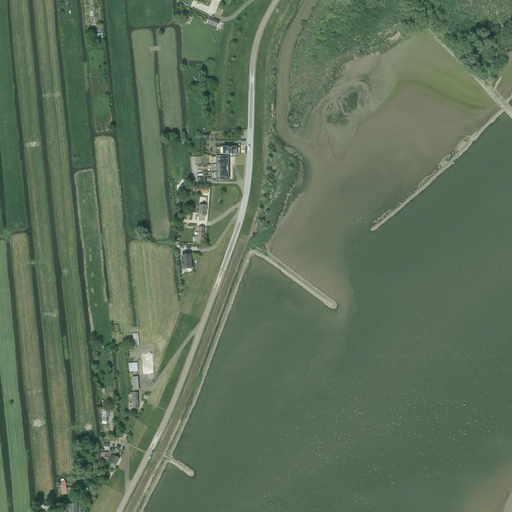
[(207,24),(217,28),(220,21),(209,17),(207,24)]
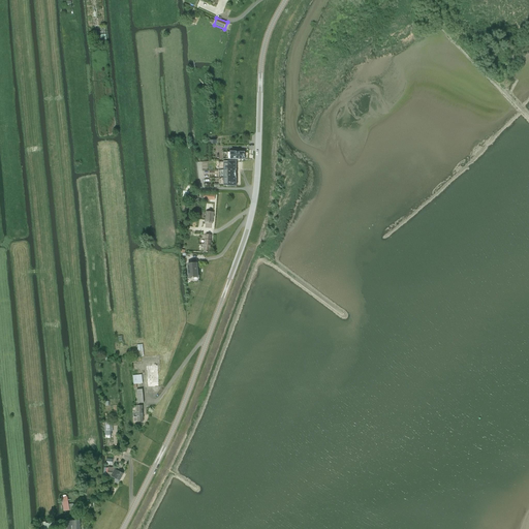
[(219,162),(219,170),(236,170),(236,162),(228,162),(219,162)]
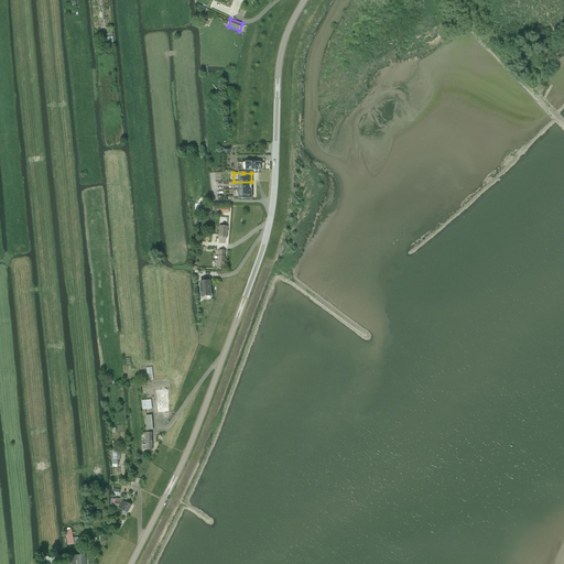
[(234,198),(240,198),(243,198),(251,198),(251,190),(234,190),(234,196),(229,196),(229,199),(234,199),(234,198)]
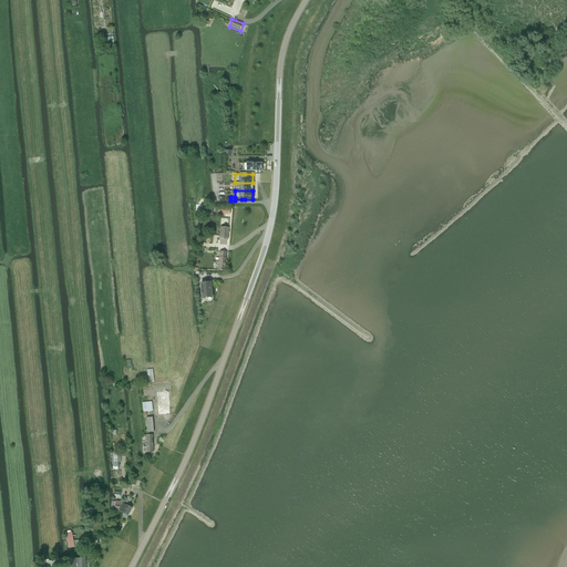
[(226,271),(227,253),(220,251),(219,261),(217,261),(216,266),(219,266),(219,270),(226,271)]
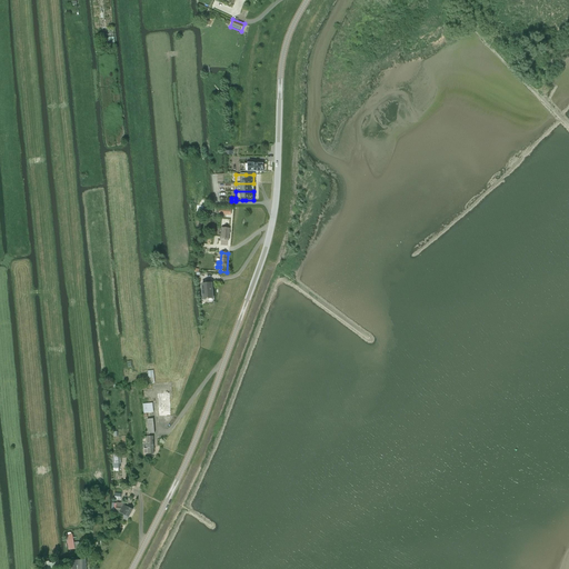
[(213,303),(212,283),(202,285),(203,299),(206,299),(207,303),(213,303)]
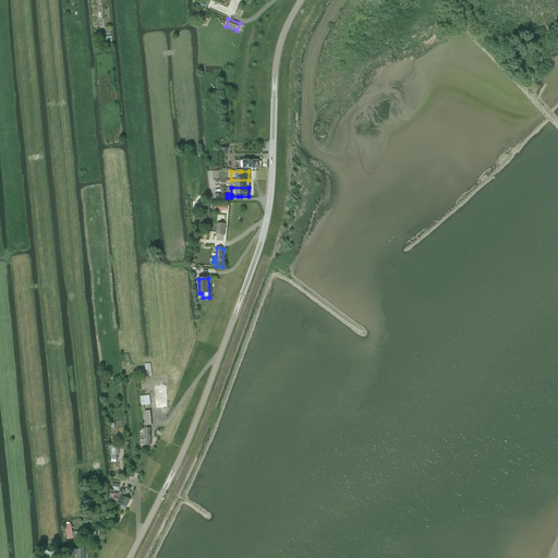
[(143,439),(145,439),(145,440),(142,440),(142,445),(145,445),(152,445),(150,428),(145,428),(145,436),(143,436),(143,439)]
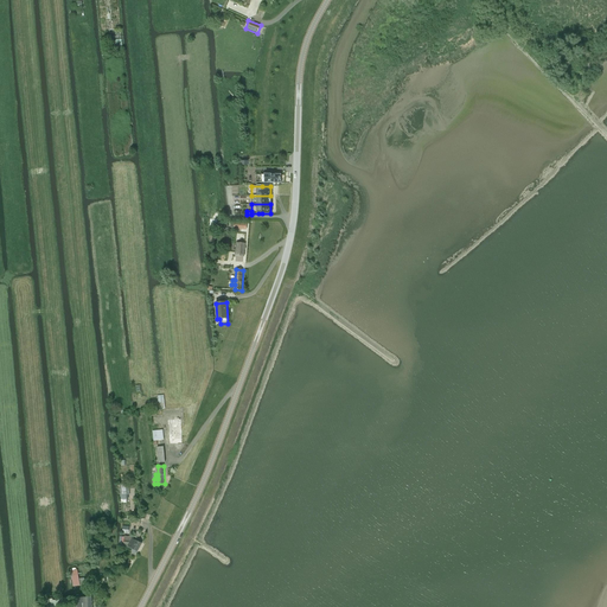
[(127,545),(132,548),(133,549),(131,551),(135,555),(136,551),(138,551),(142,544),(139,542),(139,541),(136,540),(136,541),(132,538),(132,537),(125,537),(120,536),(119,543),(123,544),(128,545),(127,545)]
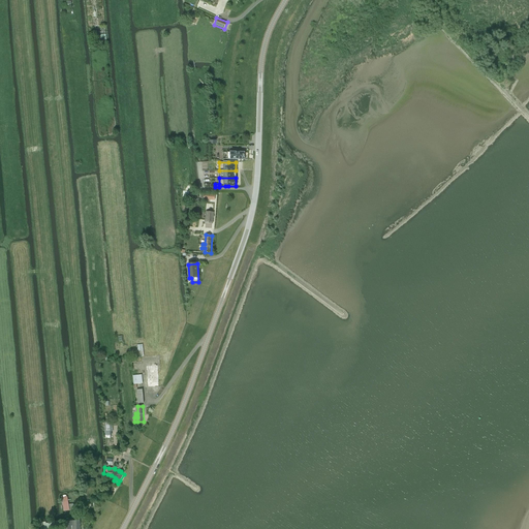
[(62,497),(64,511),(74,509),(74,503),(69,504),(67,496),(62,497)]
